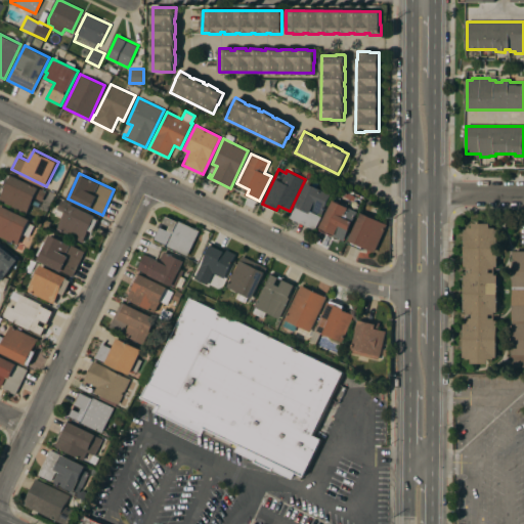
[(0,200),(5,188),(3,187),(9,174),(38,188),(38,187),(47,191),(43,201),(35,197),(28,213),(0,200)]
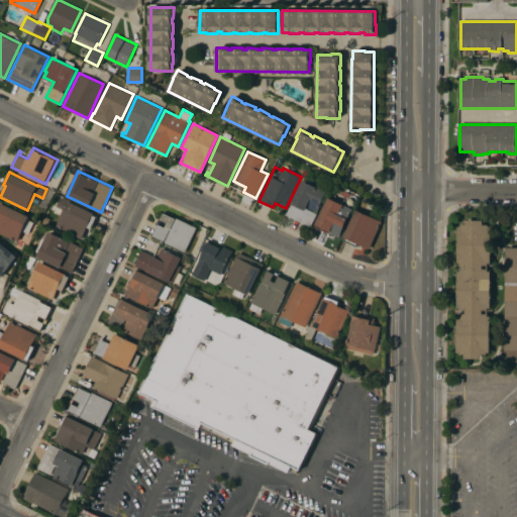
[(286,214),(303,180),(327,192),(311,226),(286,214)]
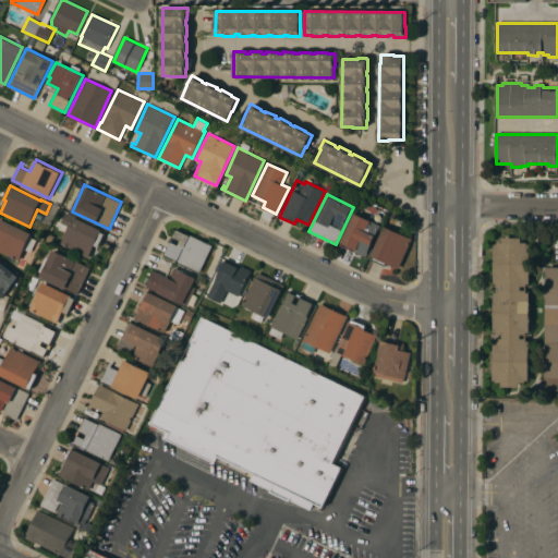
[(354,213),(367,219),(368,218),(381,225),(366,255),(353,249),(352,251),(340,245),(342,243),(341,242),(354,213)]
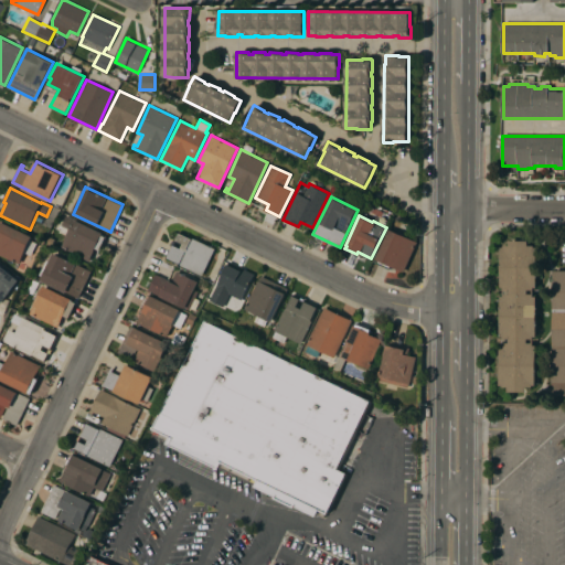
[(103,233),(103,235),(106,236),(100,249),(96,247),(89,260),(61,247),(75,219),(103,233)]
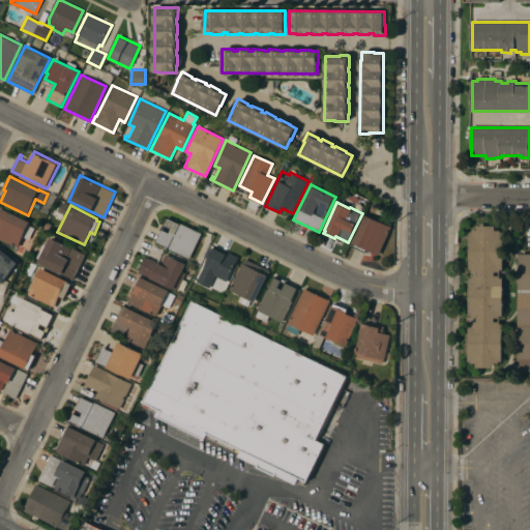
[(0,238),(0,212),(2,208),(31,222),(29,225),(35,228),(30,239),(24,237),(19,247),(0,238)]
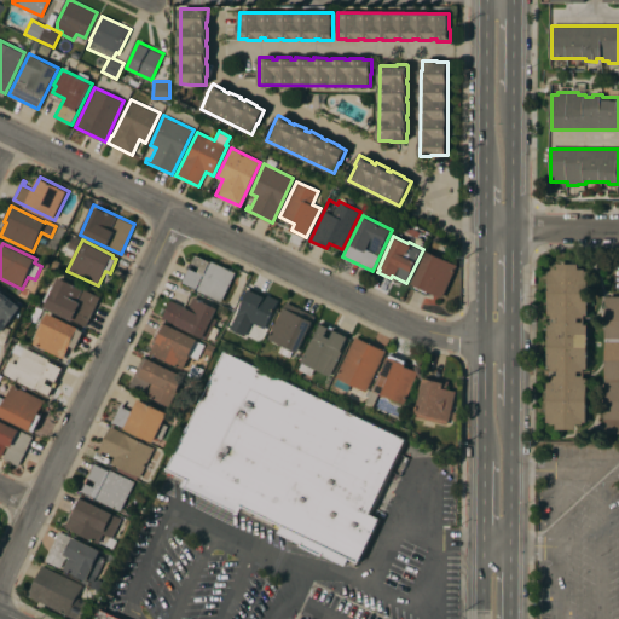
[(443,298),(428,291),(427,294),(412,287),(414,284),(412,284),(427,250),(457,265),(443,298)]
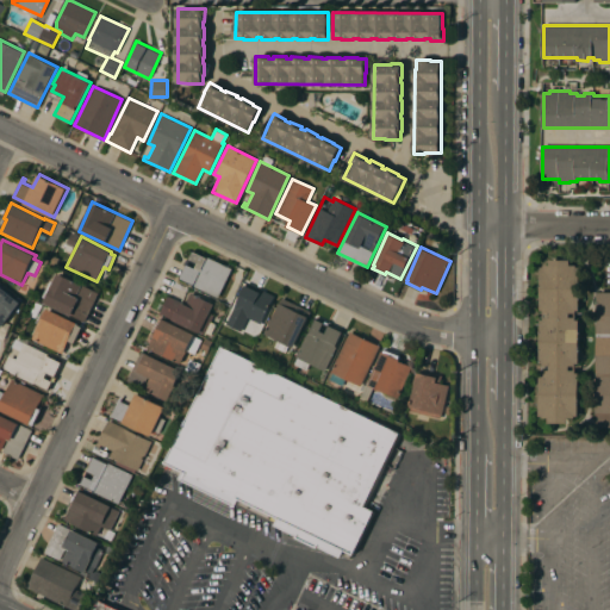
[(219,297),(194,286),(195,285),(181,278),(193,251),(209,257),(209,256),(232,268),(219,297)]
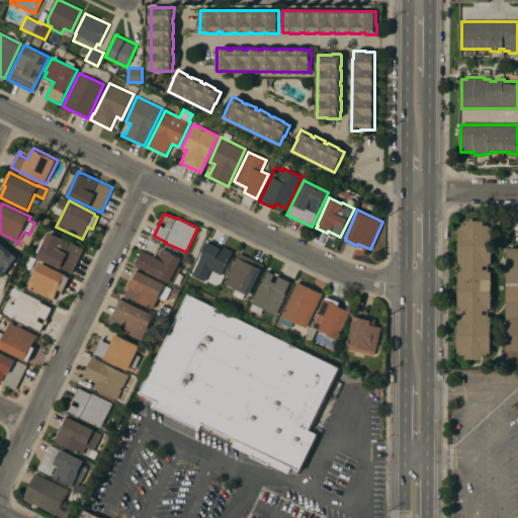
[(485,221),(485,225),(490,225),(490,227),(493,227),(492,263),(489,263),(489,271),(492,271),(492,308),(489,308),(489,316),(492,316),(492,352),(489,352),(489,354),(484,354),(484,359),(466,359),(466,354),(461,354),(461,352),(458,352),(459,316),(461,316),(461,308),(459,308),(459,271),(461,271),(462,263),(459,263),(459,227),(462,227),(462,225),(467,225),(467,221),(485,221)]
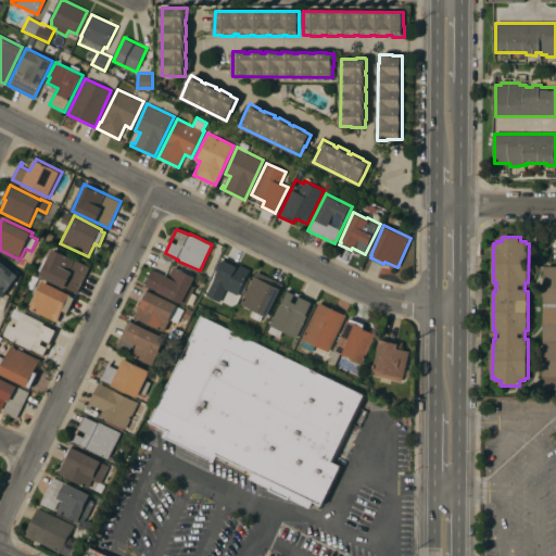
[(77,293),(40,276),(52,249),(90,266),(77,293)]
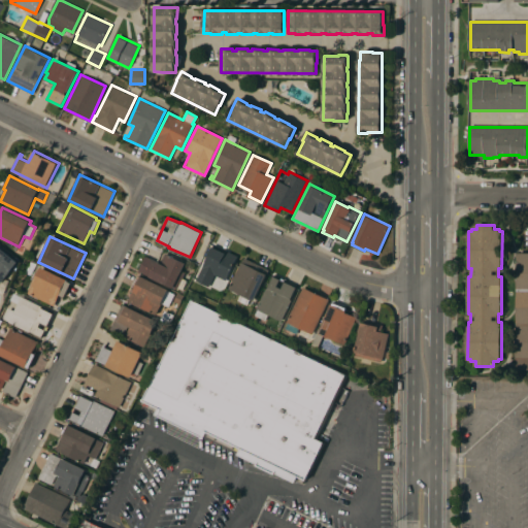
[(227,281),(216,274),(209,287),(197,281),(215,244),(238,256),(227,281)]
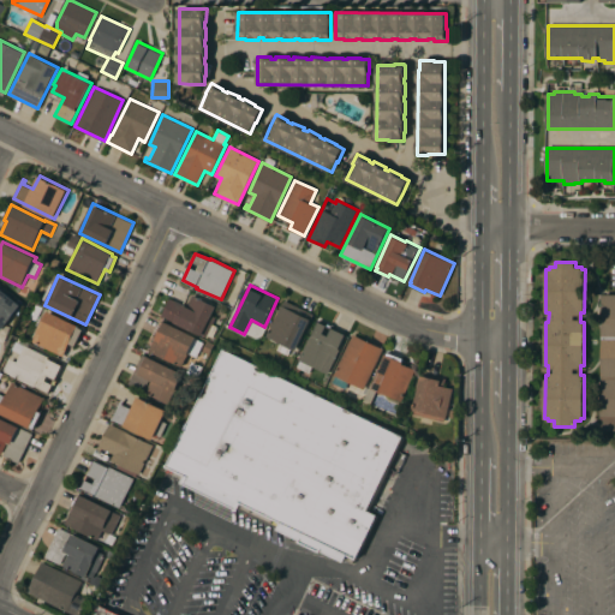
[(1,330),(0,329),(0,287),(22,305),(1,330)]
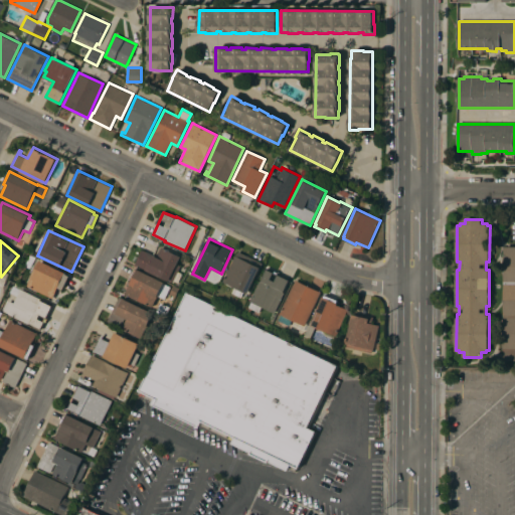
[(157,256),(162,246),(182,256),(179,264),(182,265),(179,271),(183,273),(179,282),(174,280),(174,281),(171,280),(170,281),(136,265),(143,249),(157,256)]
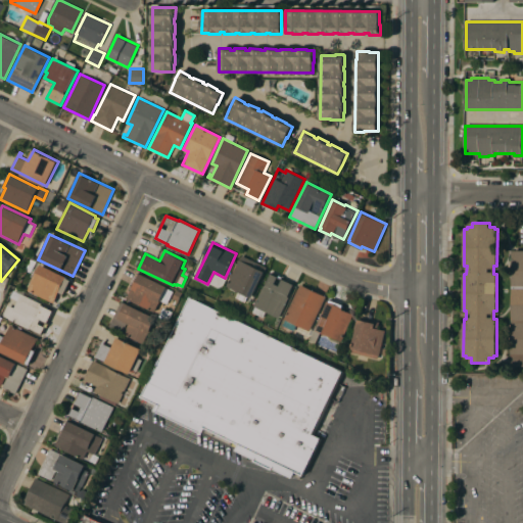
[(522,366),(513,366),(513,355),(512,355),(513,250),(522,250),(522,366)]
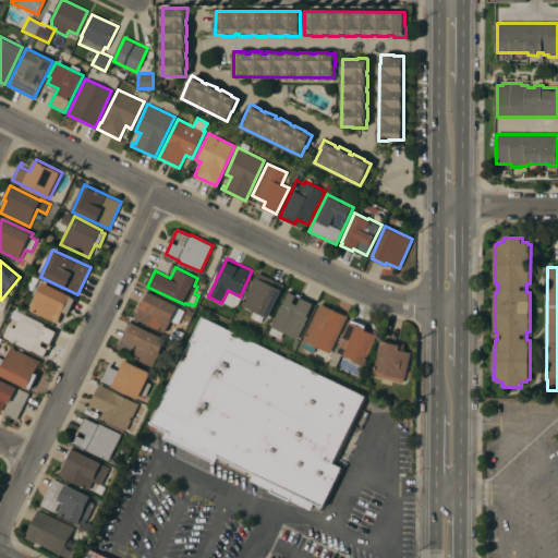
[(258,271),(286,284),(269,318),(265,316),(262,322),(252,317),(255,311),(242,305),(258,271)]
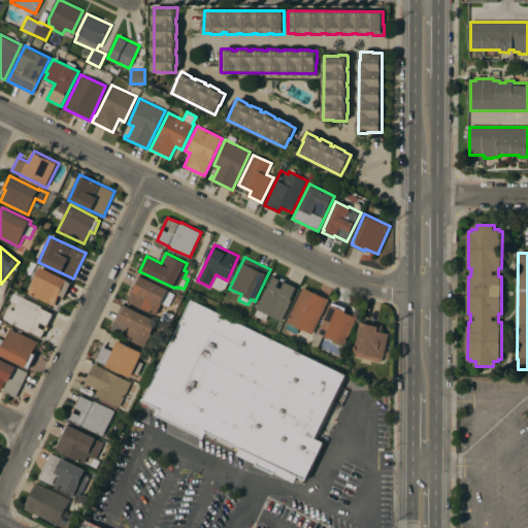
[(28,293),(40,266),(67,279),(66,281),(70,283),(64,295),(60,294),(55,305),(28,293)]
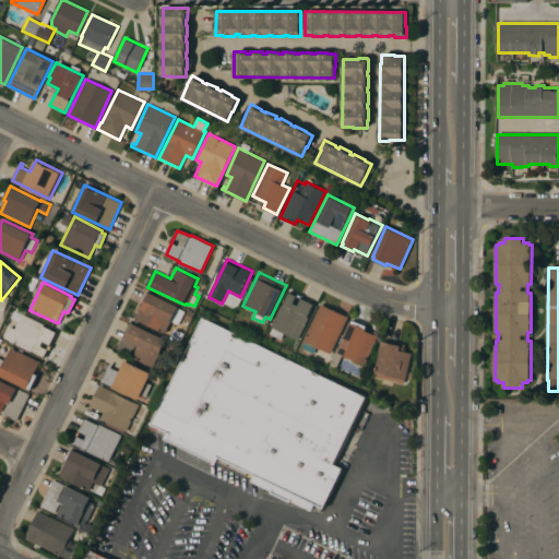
[(289,290),(317,302),(299,340),(272,326),(289,290)]
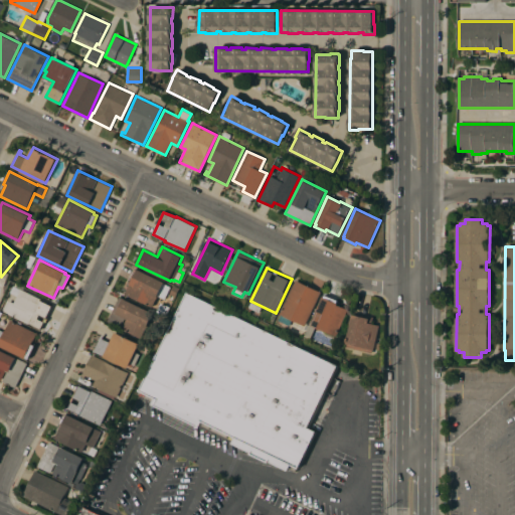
[(171,286),(165,298),(159,295),(153,307),(125,294),(131,282),(129,282),(135,269),(171,286)]
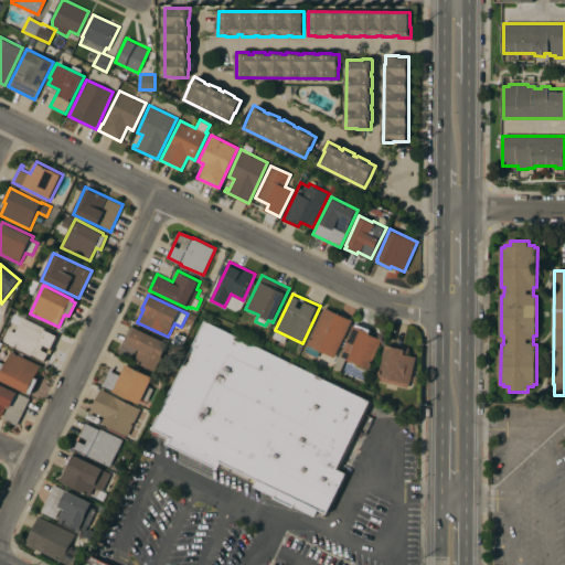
[(324,307),(353,320),(336,356),(321,350),(318,356),(306,351),(309,344),(307,344),(324,307)]
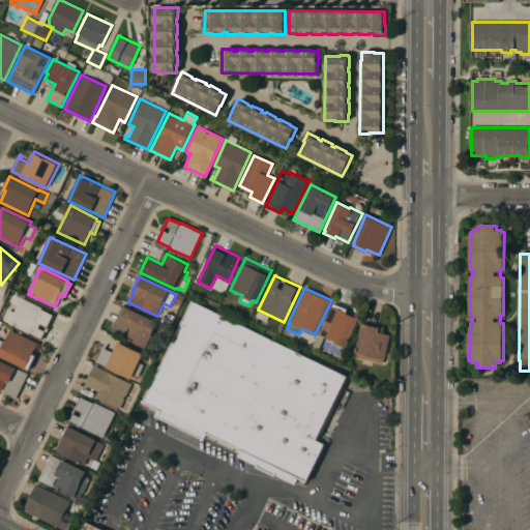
[(175,302),(179,294),(185,297),(181,305),(175,302)]
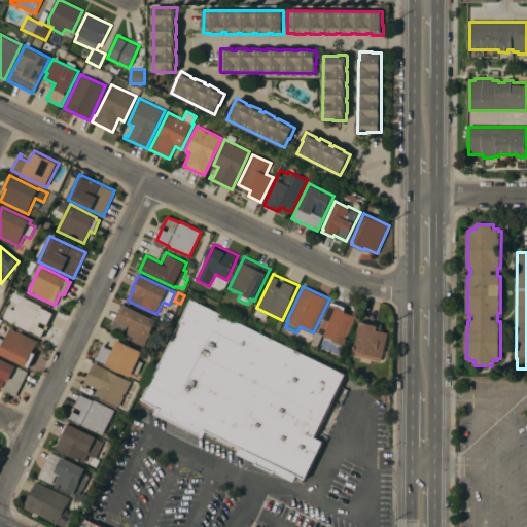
[(42,338),(8,321),(8,320),(3,317),(7,308),(13,311),(21,295),(55,313),(42,338)]
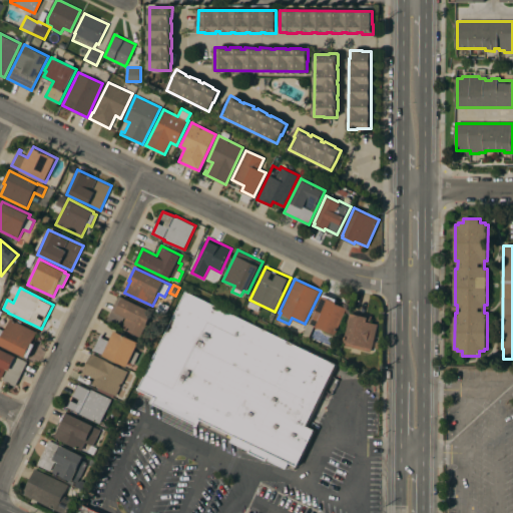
[(337,364),(308,426),(315,430),(317,431),(299,469),(290,464),(287,470),(265,459),(266,457),(254,452),(253,454),(231,443),(234,437),(217,429),(218,427),(201,419),(198,425),(154,404),(157,397),(139,389),(186,291),(337,364)]
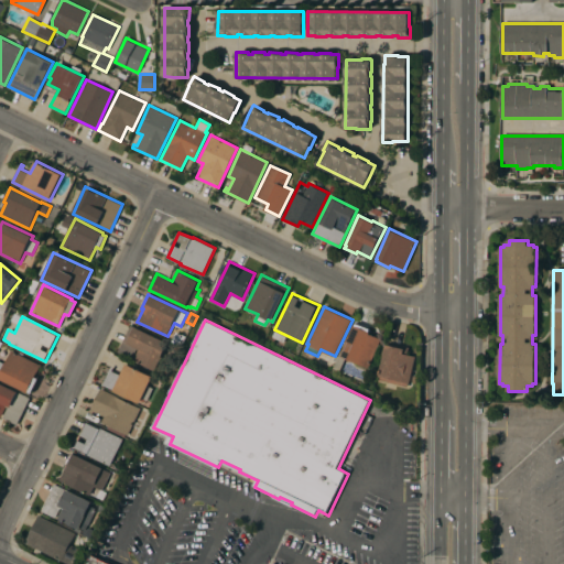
[(132,324),(170,343),(162,356),(163,357),(156,370),(118,351),(132,324)]
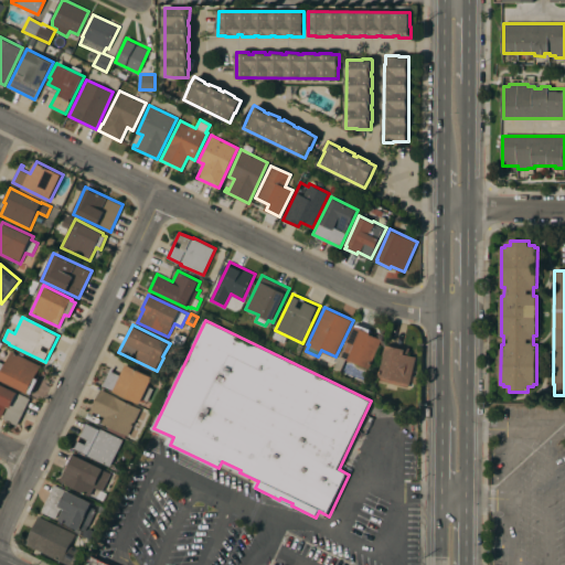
[(371,368),(347,358),(341,372),(334,369),(341,353),(343,354),(354,326),(372,332),(371,334),(382,339),(371,368)]
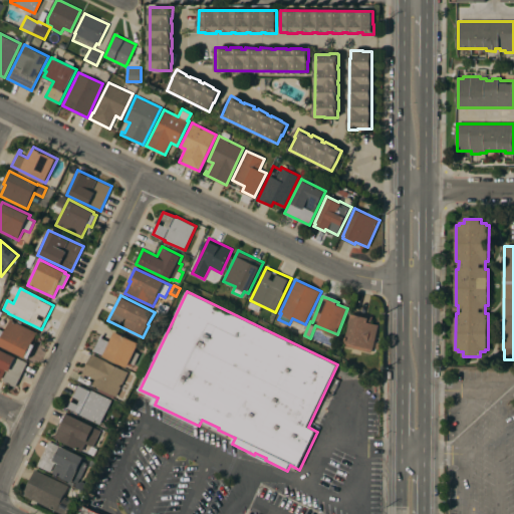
[(373,349),(372,349),(371,352),(346,346),(347,343),(345,342),(352,313),(363,316),(363,314),(373,316),(371,322),(379,324),(373,349)]
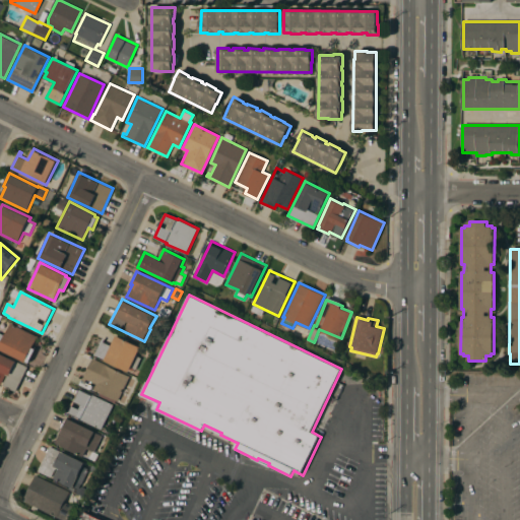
[(38,336),(33,347),(36,348),(28,363),(25,361),(25,362),(0,348),(0,343),(10,323),(38,336)]
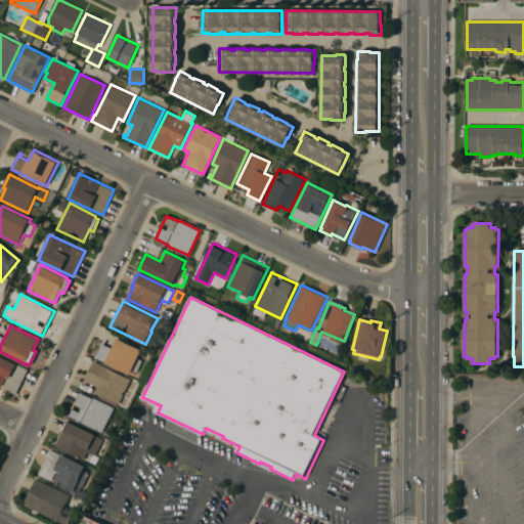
[(138,358),(143,360),(137,372),(133,369),(131,374),(96,357),(104,339),(115,344),(118,338),(143,349),(138,358)]
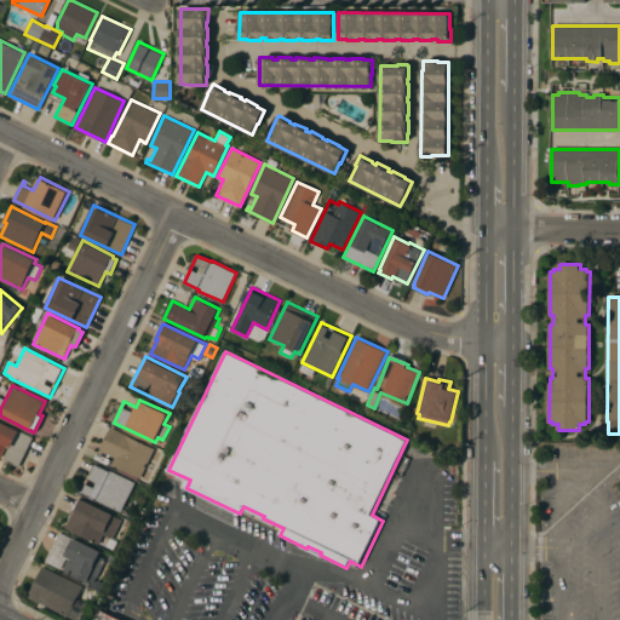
[(19,466),(3,459),(9,448),(6,447),(1,458),(0,457),(0,420),(33,437),(19,466)]
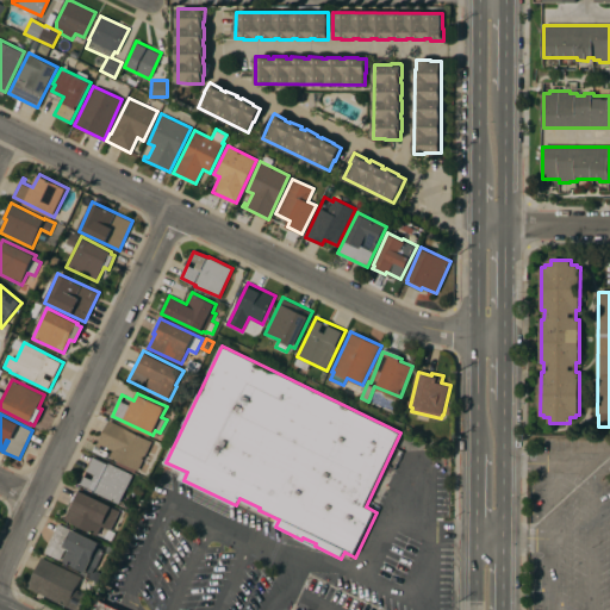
[(139,470),(110,456),(113,450),(101,444),(100,448),(97,446),(110,419),(126,428),(153,441),(139,470)]
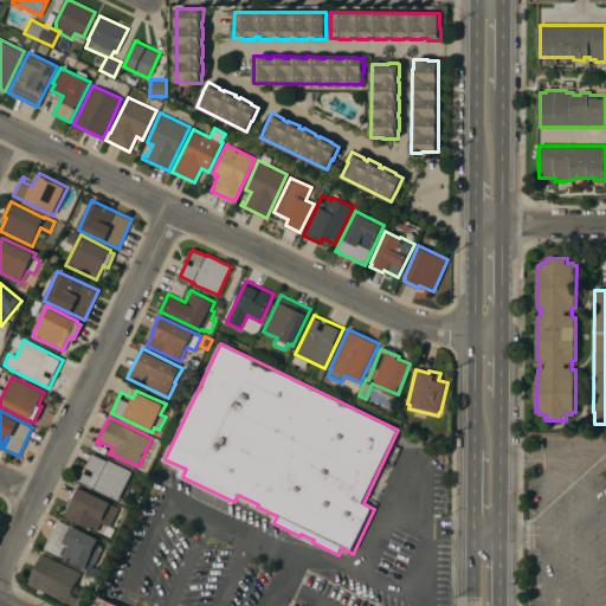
[(120,500),(79,481),(94,452),(133,471),(120,500)]
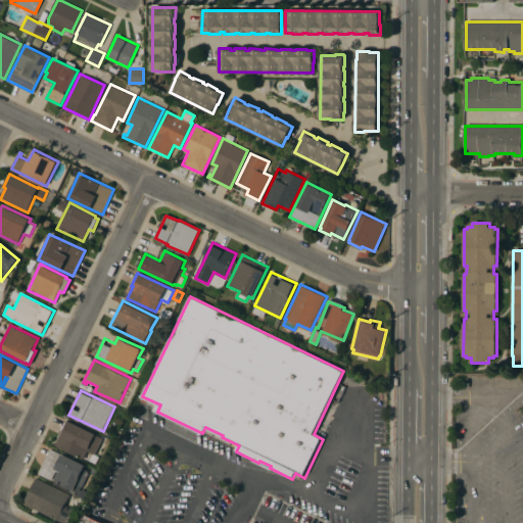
[(95,455),(88,450),(84,459),(56,445),(61,434),(59,433),(65,421),(68,422),(68,421),(103,437),(95,455)]
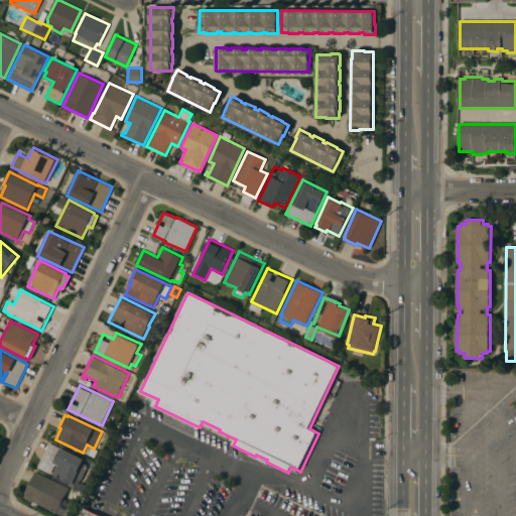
[(85,459),(84,463),(89,465),(82,480),(77,478),(74,484),(53,474),(57,465),(55,465),(51,474),(38,468),(50,442),(85,459)]
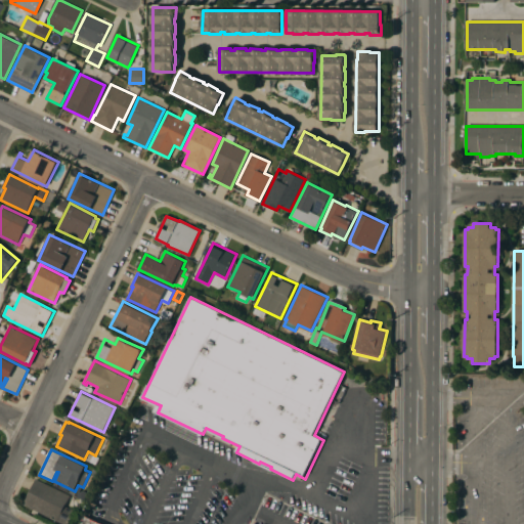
[(71,494),(67,504),(69,505),(68,507),(76,511),(69,523),(66,523),(25,504),(36,478),(71,494)]
